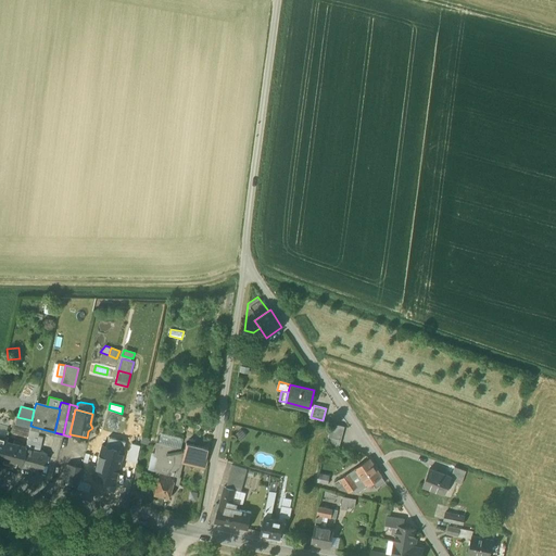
[(13,432),(27,436),(30,426),(32,420),(17,417),(14,416),(12,424),(15,425),(13,432)]
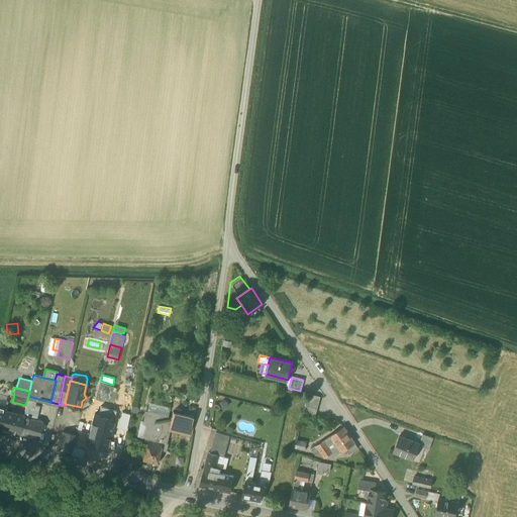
[(308,395),(307,401),(319,403),(320,398),(308,395)]
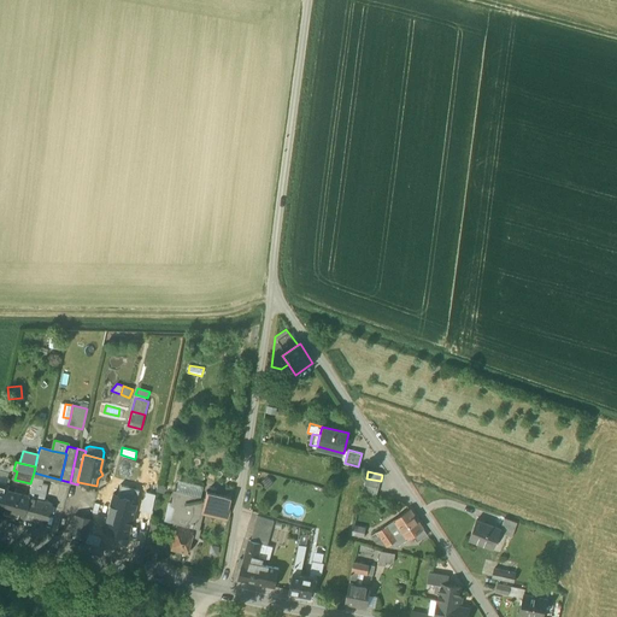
[(37,499),(42,475),(34,472),(30,483),(31,483),(28,497),(37,499)]
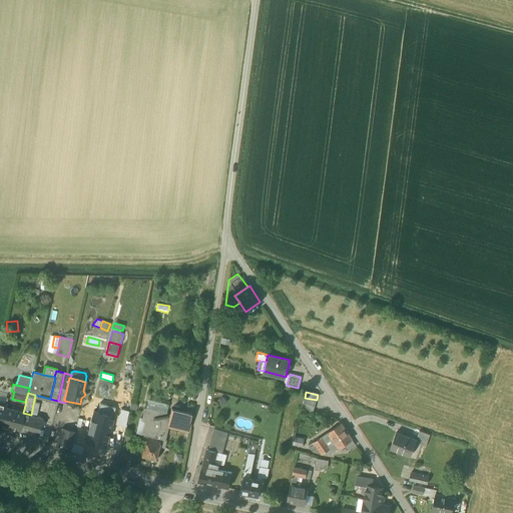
[(227,402),(222,396),(216,402),(221,408),(227,402)]
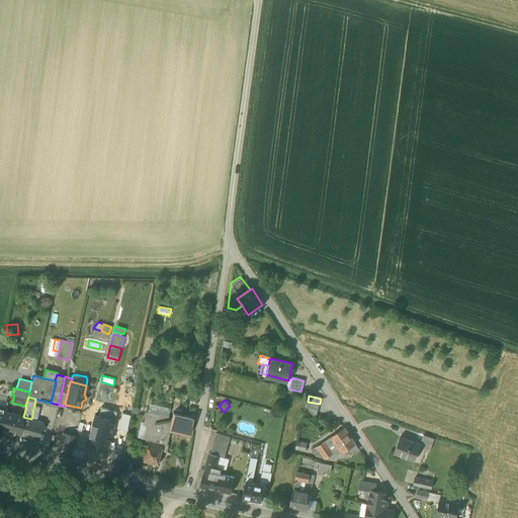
[(317,416),(320,404),(308,402),(305,413),(317,416)]
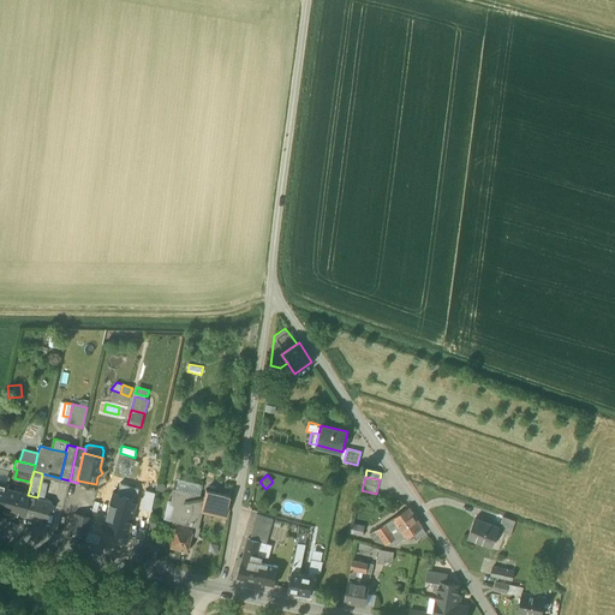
[(173,489),(198,495),(202,484),(177,478),(173,489)]
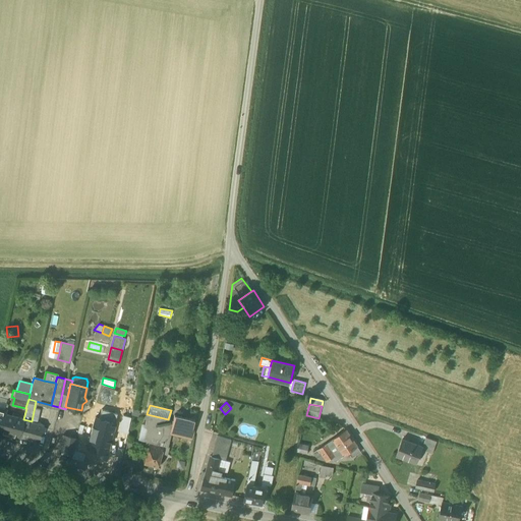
[(189,417),(190,412),(175,408),(174,413),(189,417)]
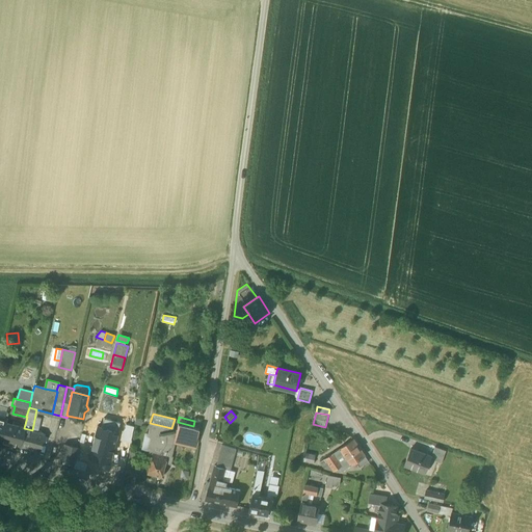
[(101,427),(117,431),(120,423),(104,418),(101,427)]
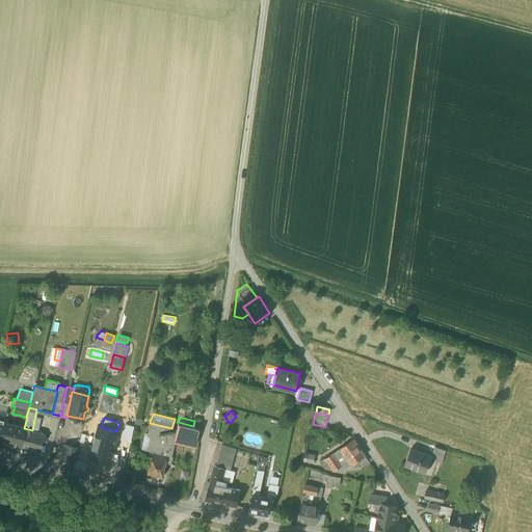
[(0,441),(20,447),(24,428),(5,423),(0,440),(0,441)]
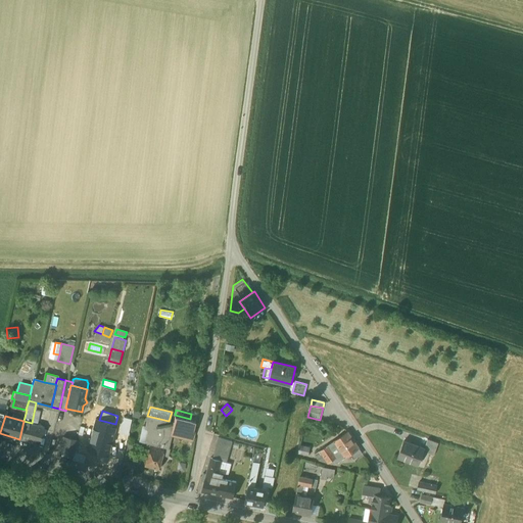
[(163,447),(161,455),(168,456),(170,448),(168,448),(172,435),(171,435),(174,422),(169,421),(147,416),(145,427),(150,428),(146,443),(144,449),(148,450),(149,444),(163,447)]
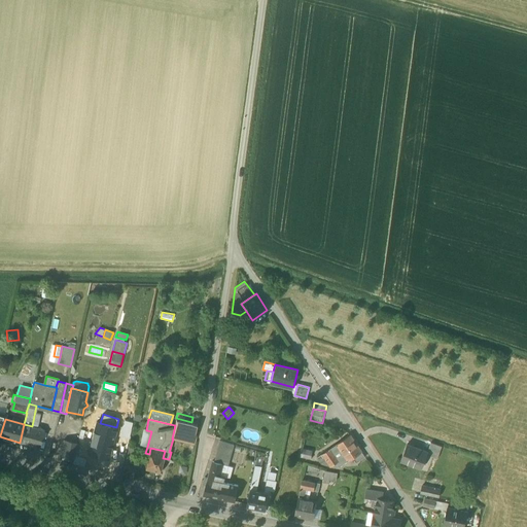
[(132,422),(125,420),(120,435),(129,438),(132,422)]
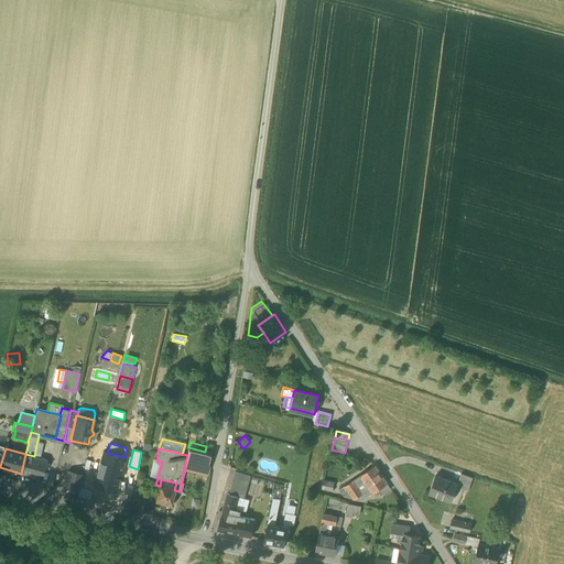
[(184,469),(185,469),(207,474),(212,455),(188,449),(187,455),(184,469)]
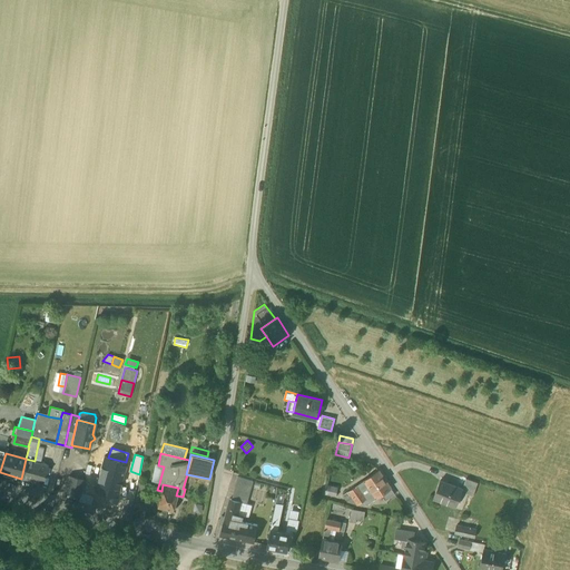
[(126,462),(108,458),(104,457),(95,490),(116,495),(126,462)]
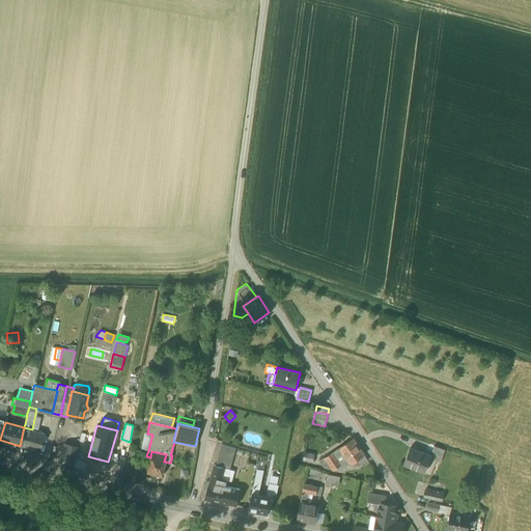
[(44,432),(32,429),(24,427),(20,446),(39,451),(44,432)]
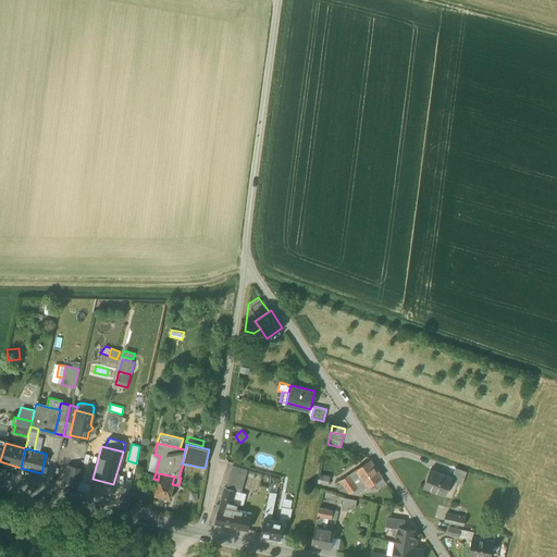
[(147,470),(156,472),(160,456),(155,455),(151,454),(147,470)]
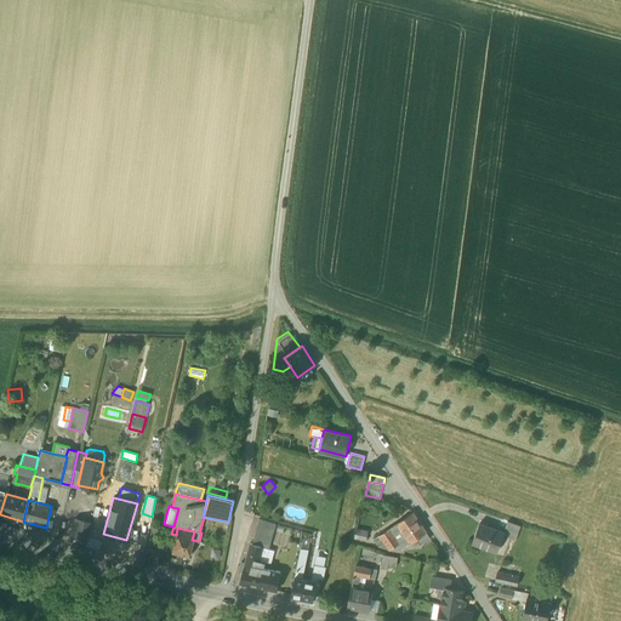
[(412,513),(397,523),(402,530),(410,543),(415,540),(426,533),(412,513)]
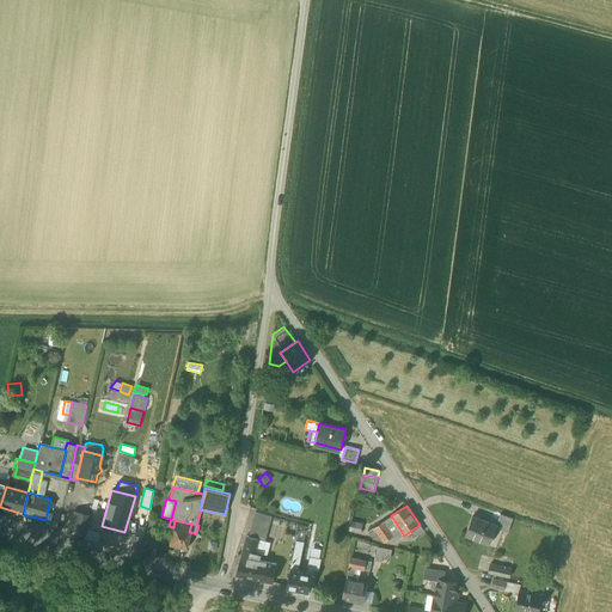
[(69,528),(86,532),(86,530),(90,515),(74,510),(69,528)]
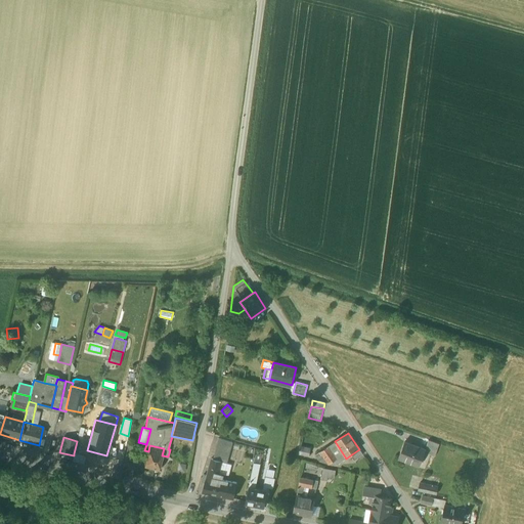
[(213,460),(227,463),(232,442),(218,438),(213,460)]
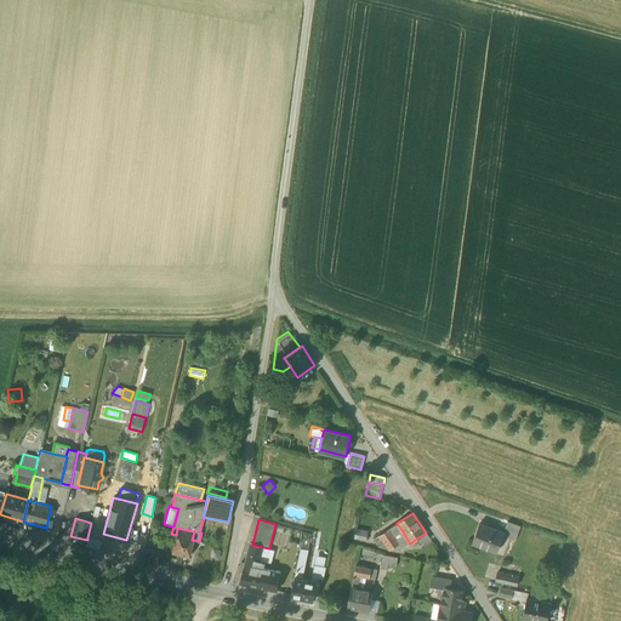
[(505,533),(518,537),(523,527),(508,522),(505,533)]
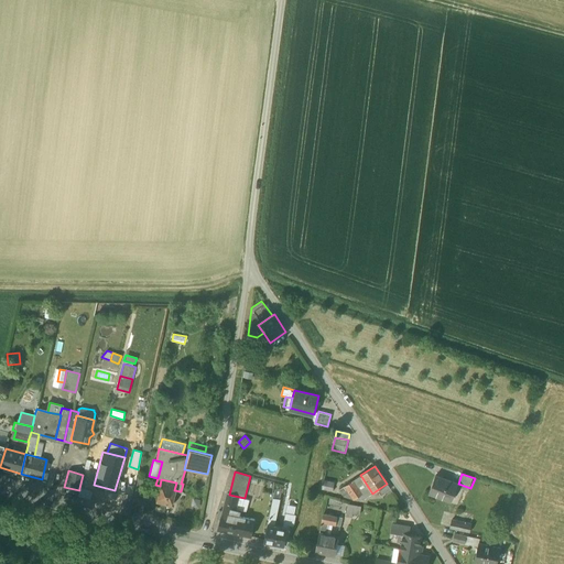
[(360,475),(354,480),(358,487),(365,481),(360,475)]
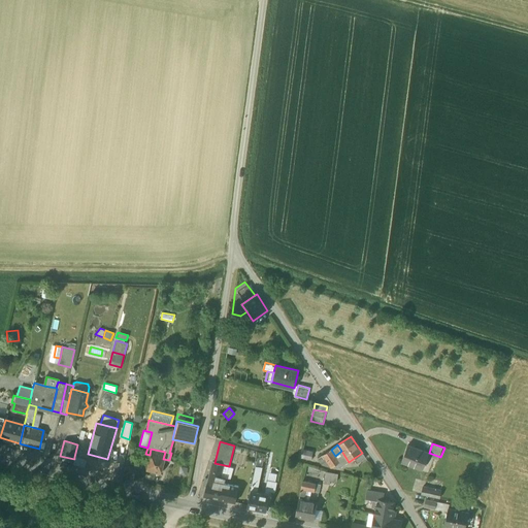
[(401,461),(423,469),(429,453),(407,444),(401,461)]
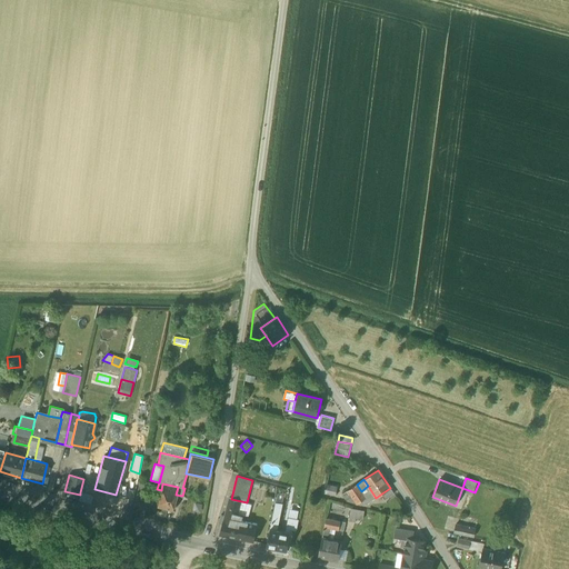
[(176,495),(178,487),(162,483),(161,490),(158,499),(157,507),(172,510),(172,509),(173,510),(173,509),(172,508),(176,495)]
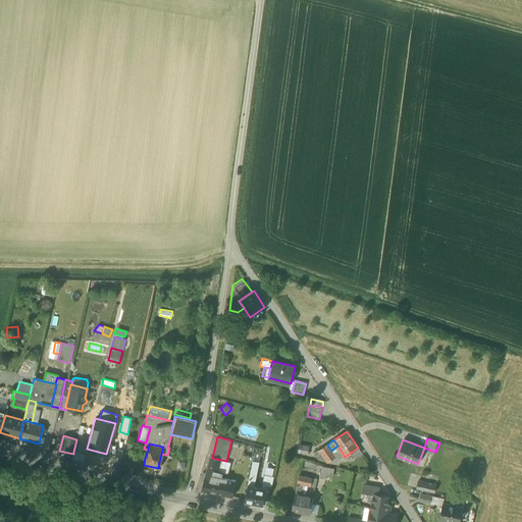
[(310,447),(299,444),(297,453),(308,455),(310,447)]
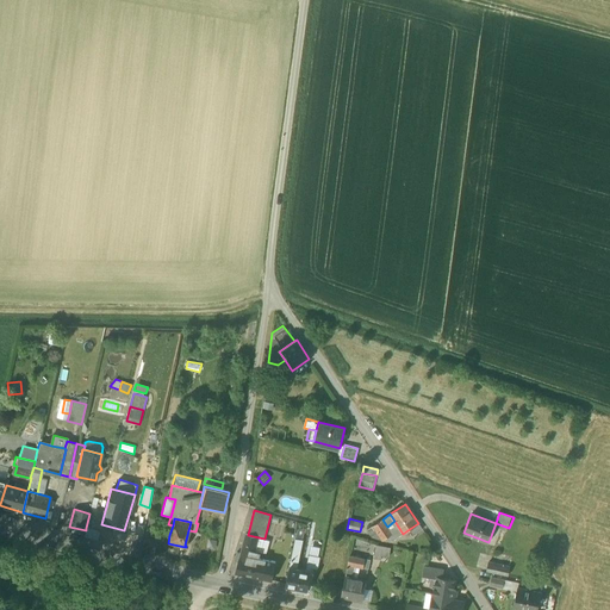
[(393,534),(387,527),(383,520),(373,526),(384,541),(391,536),(393,534)]
